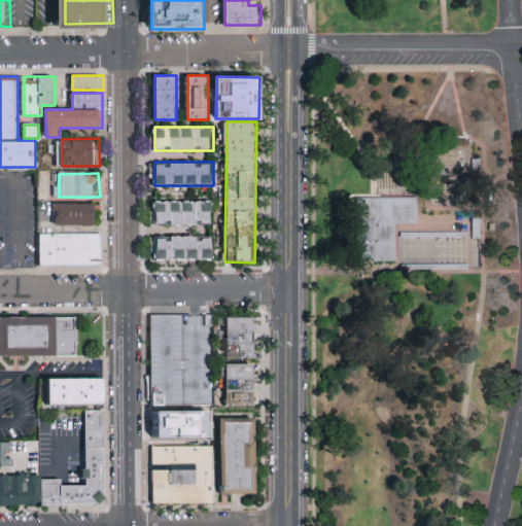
[(214,200),(154,200),(154,224),(214,224),(214,200)]
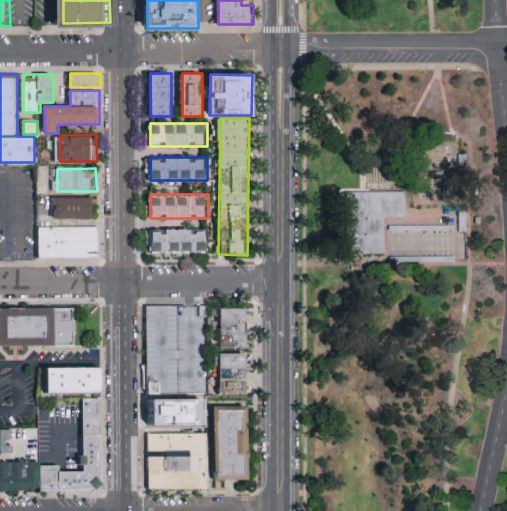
[(98,218),(59,218),(59,206),(58,196),(97,196),(97,205),(98,218)]
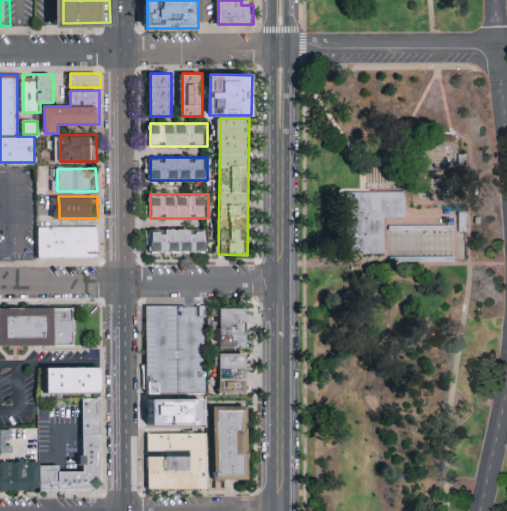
[(352,247),(352,203),(403,203),(404,217),(385,218),(385,247),(352,247)]
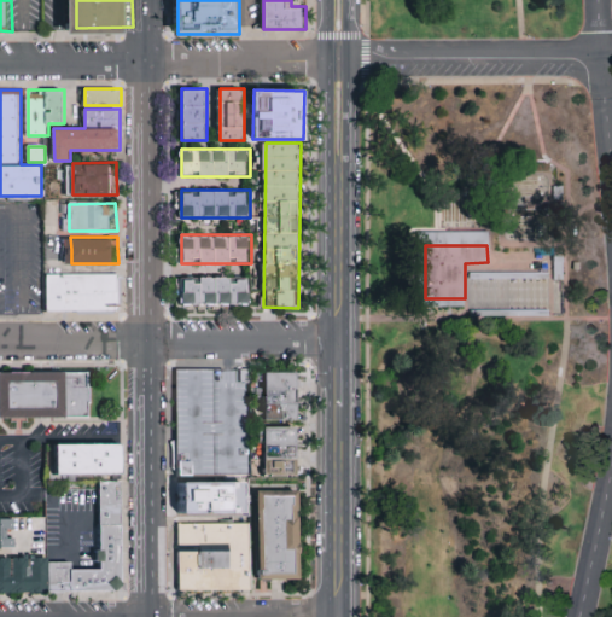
[(559,277),(572,277),(572,252),(559,252),(559,277)]
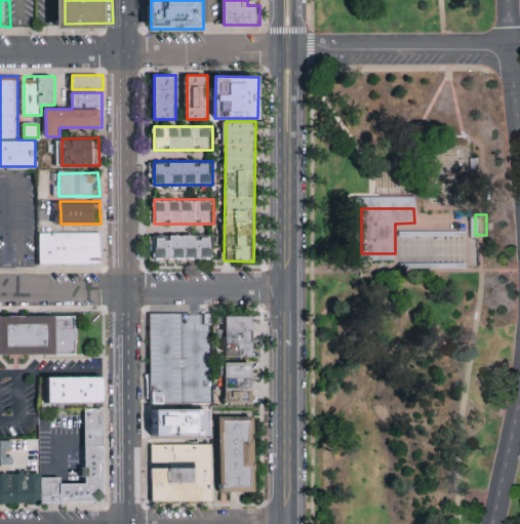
[(53,265),(45,265),(45,233),(53,233),(108,233),(109,263),(53,265)]
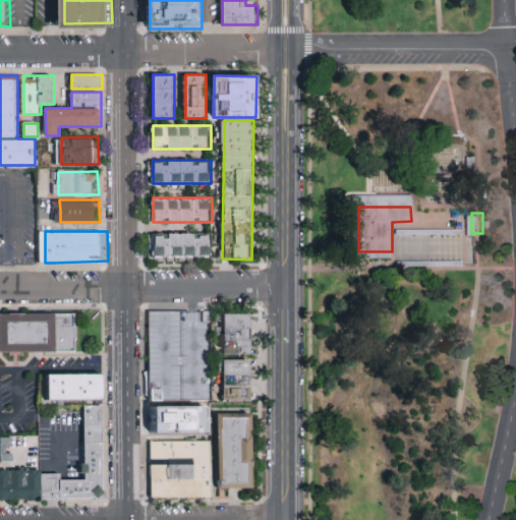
[(153,233),(153,257),(211,257),(211,233),(153,233)]
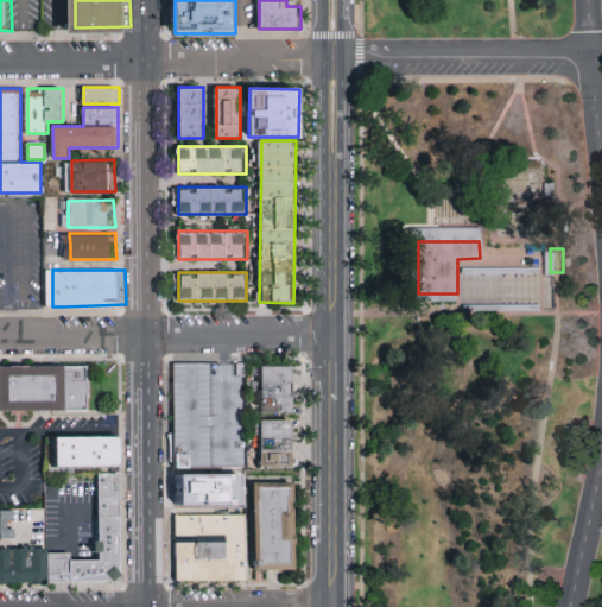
[(0,411),(0,366),(62,366),(94,366),(95,389),(95,411),(63,411),(0,411)]
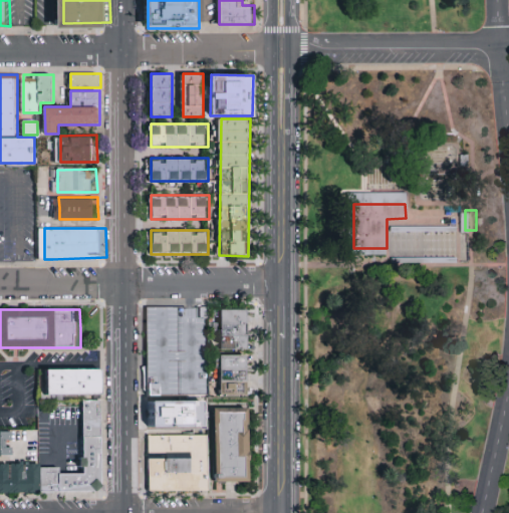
[(226,309),(252,309),(252,349),(226,349),(226,309)]
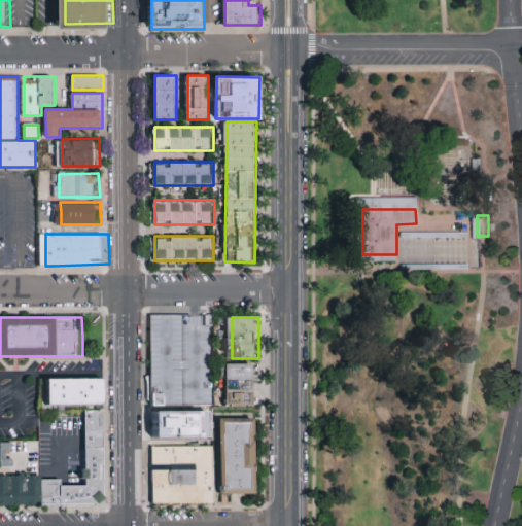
[(232,365),(256,365),(256,407),(232,407),(232,365)]
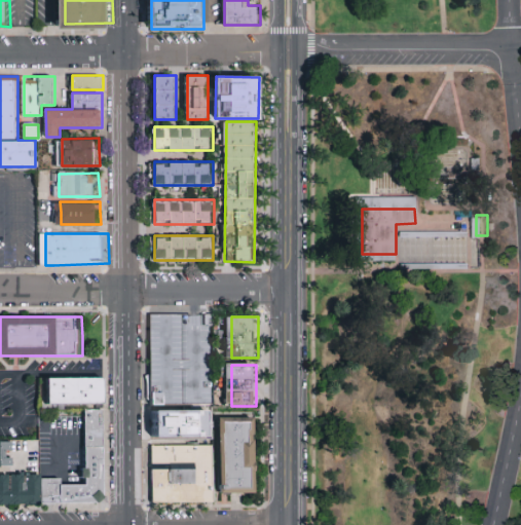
[(46,378),(46,411),(108,411),(108,378),(46,378)]
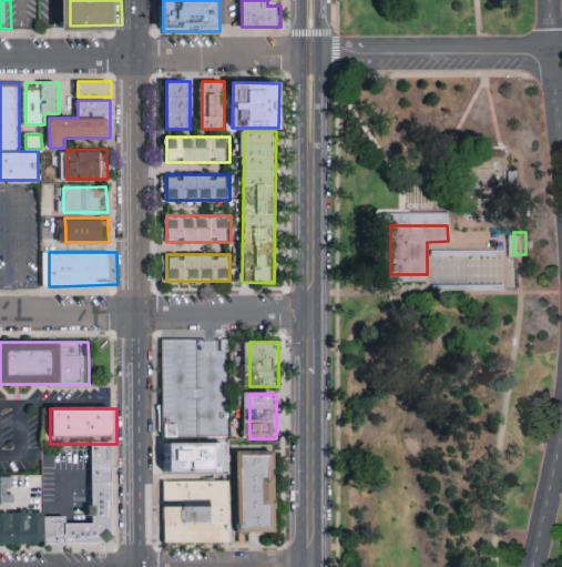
[(181,434),(181,422),(170,421),(169,434),(181,434)]
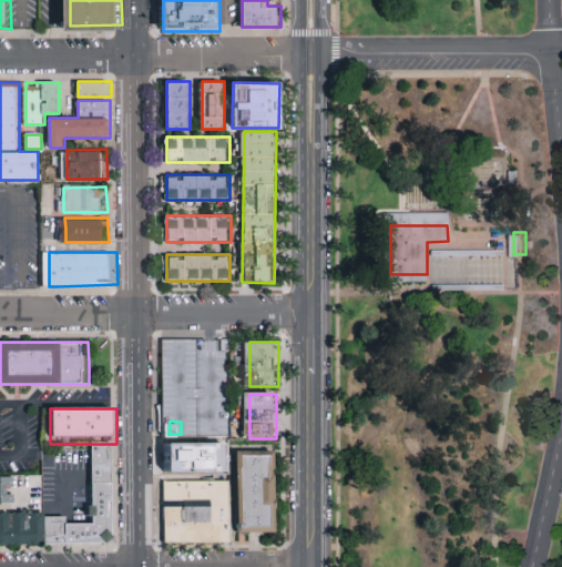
[(114,543),(113,441),(92,441),(92,523),(68,523),(68,516),(57,516),(47,516),(47,510),(0,510),(0,544),(57,544),(114,543)]
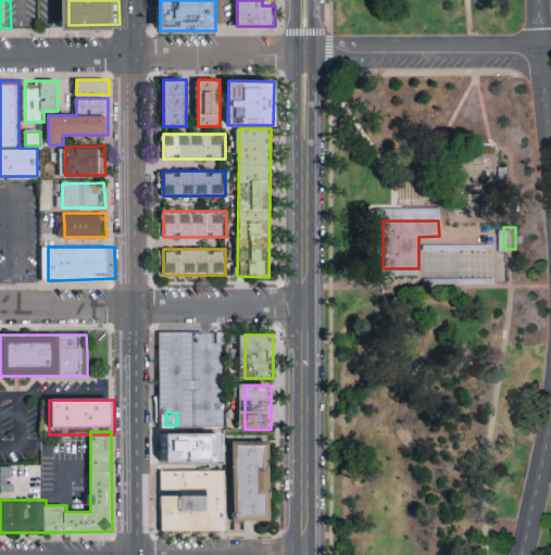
[(172,432),(224,432),(224,461),(172,461),(172,432)]
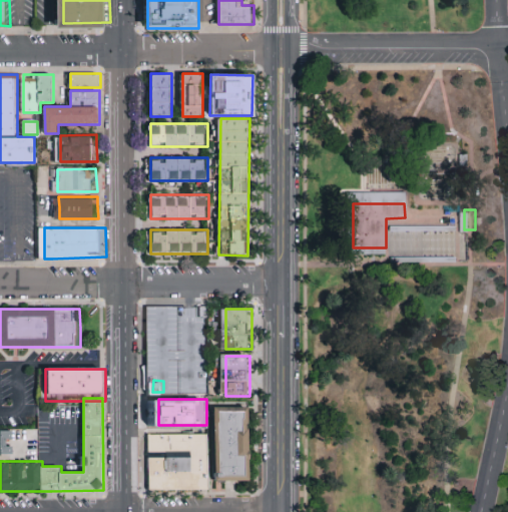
[(219,481),(251,481),(251,409),(219,409),(219,481)]
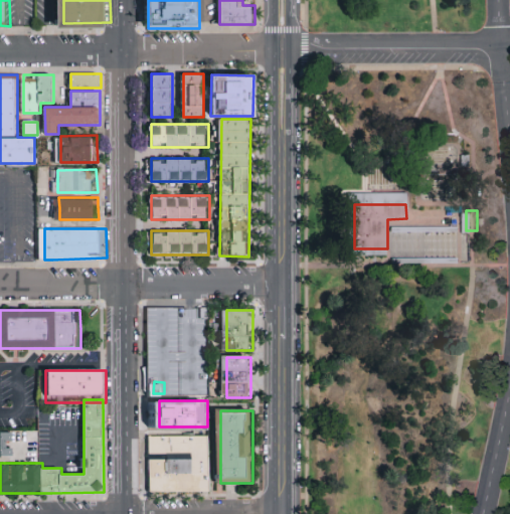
[(0,432),(0,457),(14,457),(14,432),(0,432)]
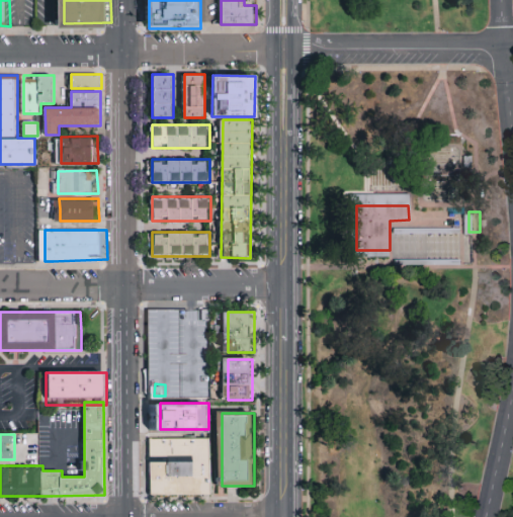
[(177,495),(157,496),(156,454),(156,439),(177,438),(217,440),(217,453),(217,497),(177,495)]
